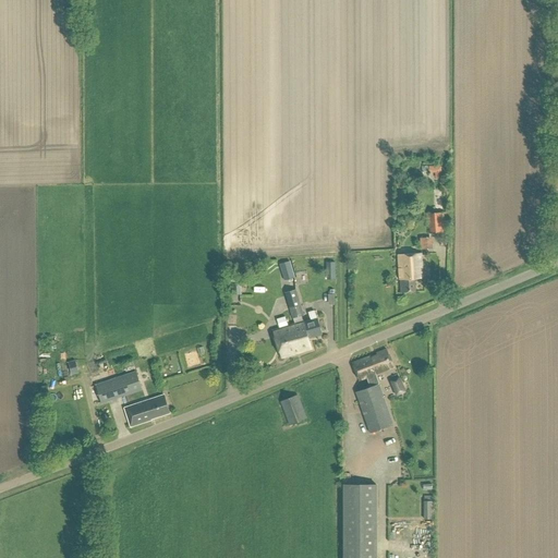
[(440,178),(440,167),(428,167),(428,173),(435,173),(435,178),(440,178)]
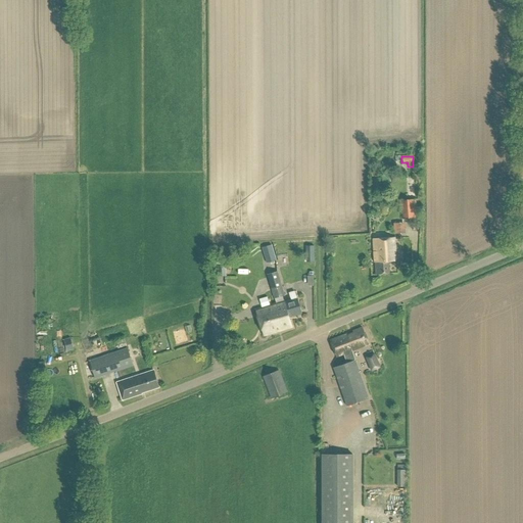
[(403,219),(419,218),(418,199),(402,201),(403,219)]
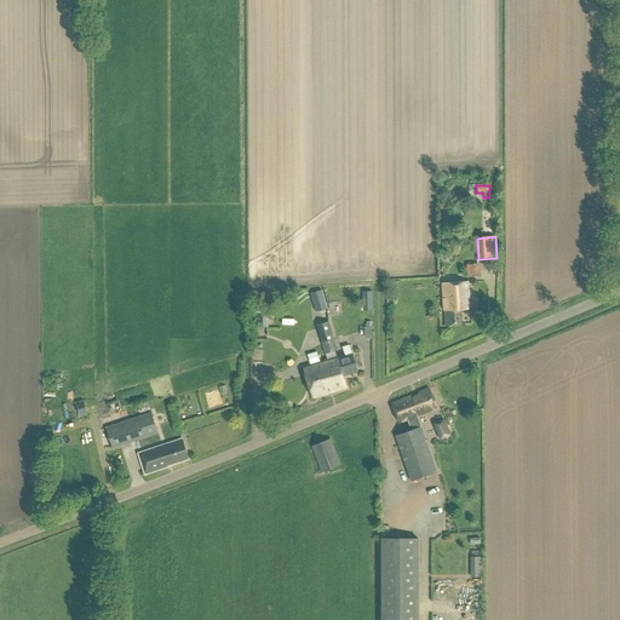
[(468,277),(481,277),(481,264),(468,265),(468,277)]
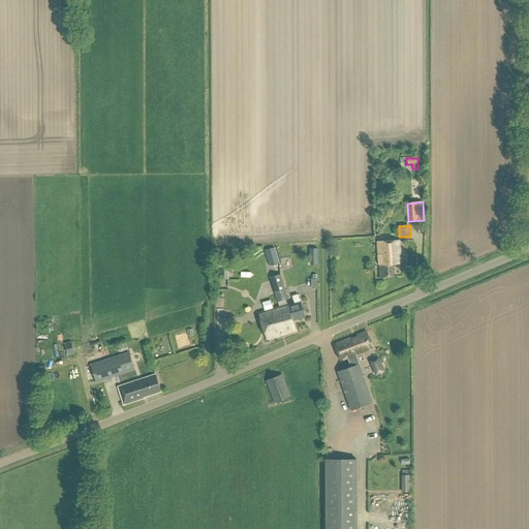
[(378,277),(392,276),(391,263),(402,263),(401,240),(376,241),(378,277)]
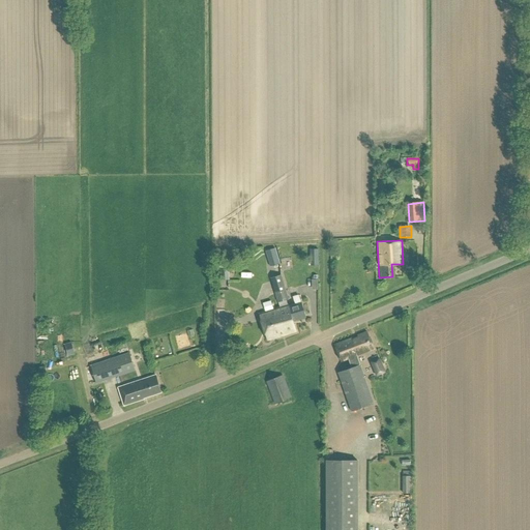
[(275,247),(266,251),(270,266),(280,263),(275,247)]
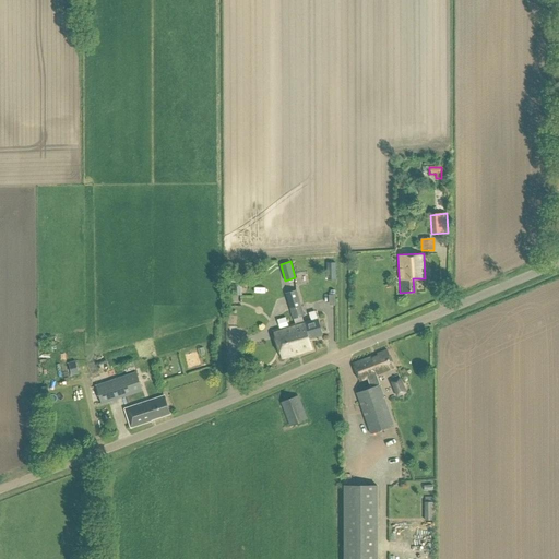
[(232,296),(242,296),(242,283),(247,283),(247,275),(232,276),(232,296)]
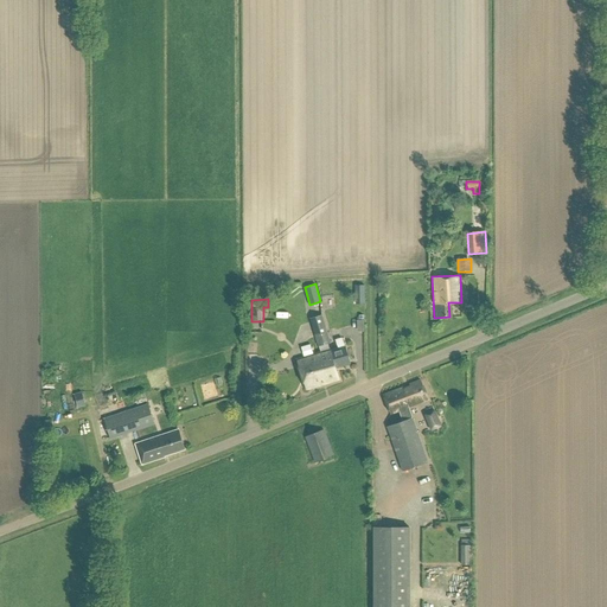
[(311,319),(317,336),(328,332),(323,315),(311,319)]
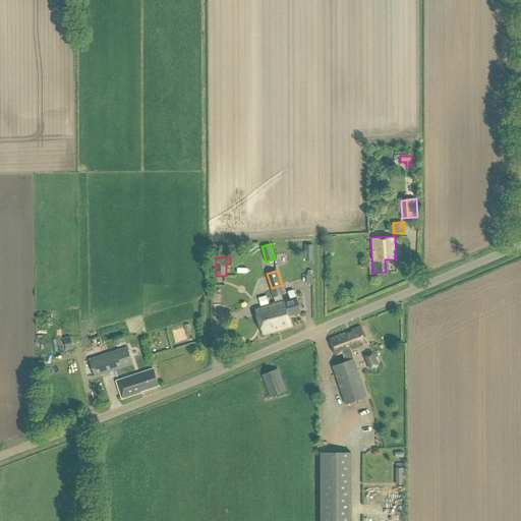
[(282,285),(272,288),(274,298),(285,295),(282,285)]
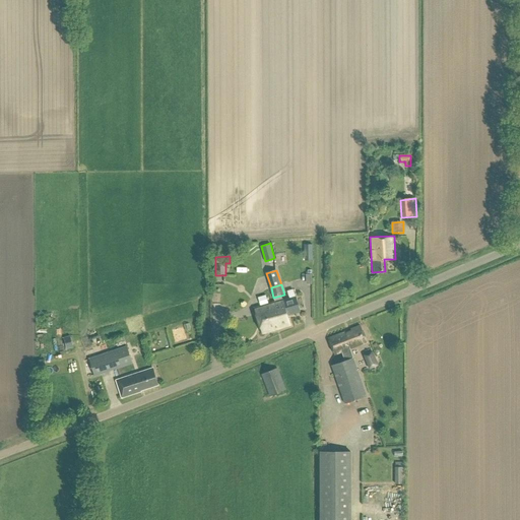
[(273,302),(281,327),(290,325),(288,315),(302,311),(298,297),(284,301),(284,299),(273,302)]
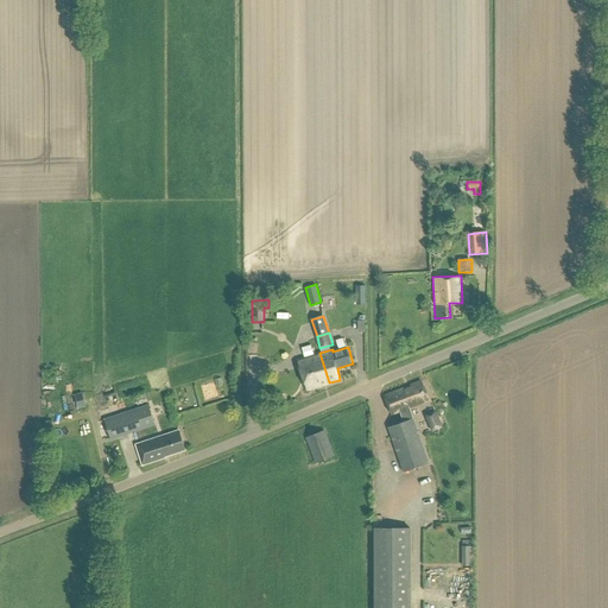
[(306,388),(329,382),(320,353),(298,359),(306,388)]
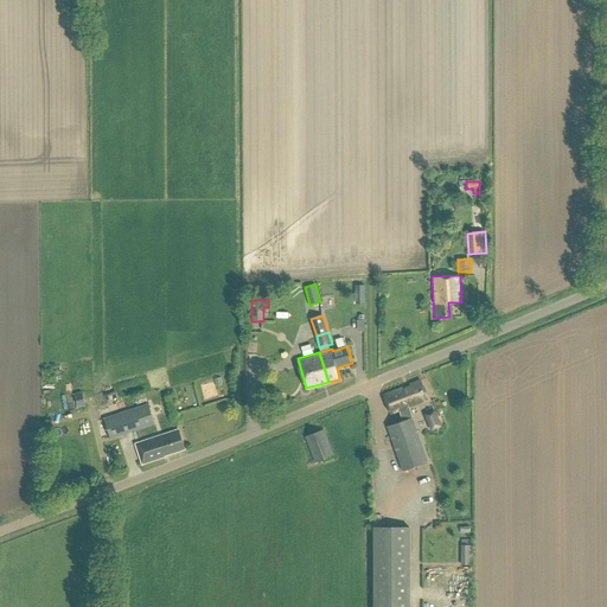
[(428,397),(421,381),(409,384),(410,388),(403,390),(402,388),(382,396),(389,414),(400,410),(403,421),(387,427),(403,472),(428,462),(409,407),(417,403),(417,402),(428,397)]
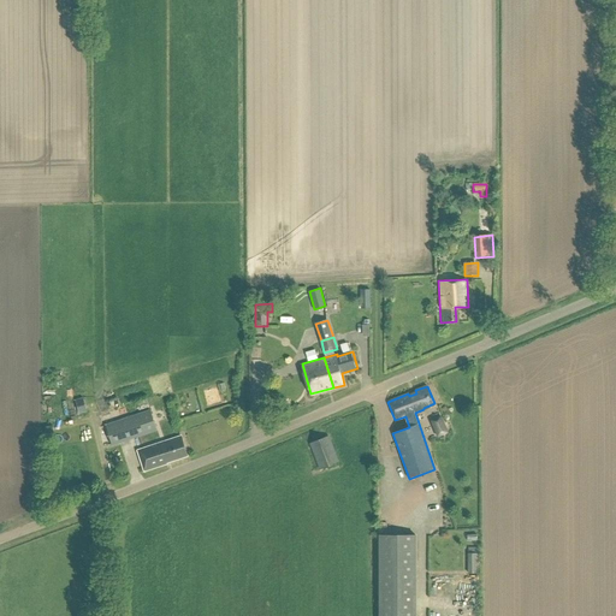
[(83,398),(76,401),(78,412),(87,409),(83,398)]
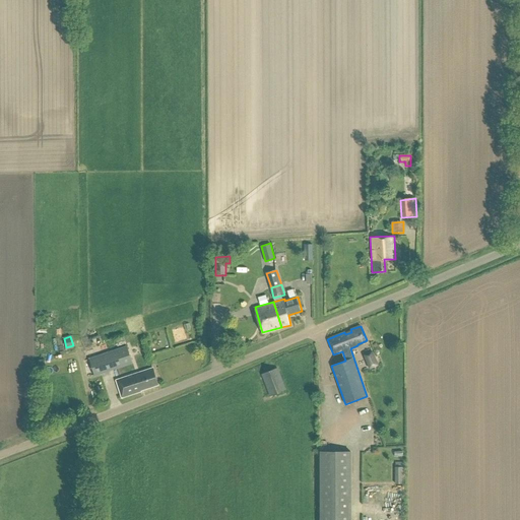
[(110,349),(127,344),(124,337),(107,342),(110,349)]
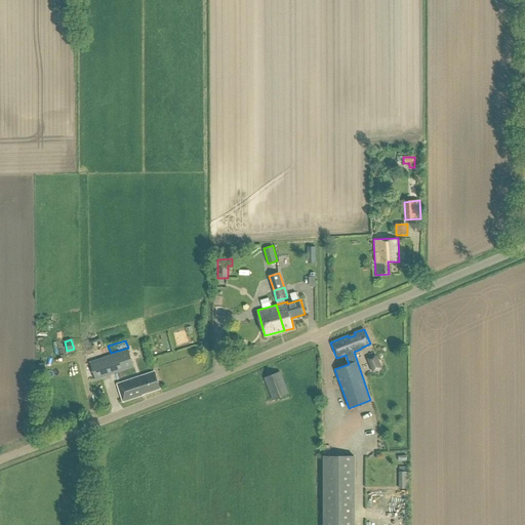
[(90,362),(96,378),(134,367),(128,350),(90,362)]
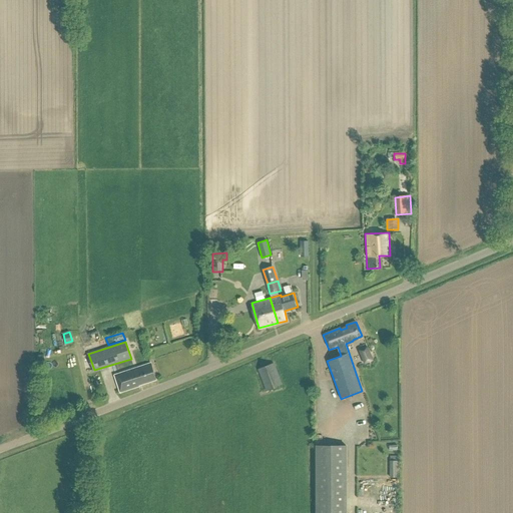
[(155,380),(150,363),(141,365),(141,366),(113,375),(118,392),(137,386),(136,384),(142,382),(143,384),(155,380)]
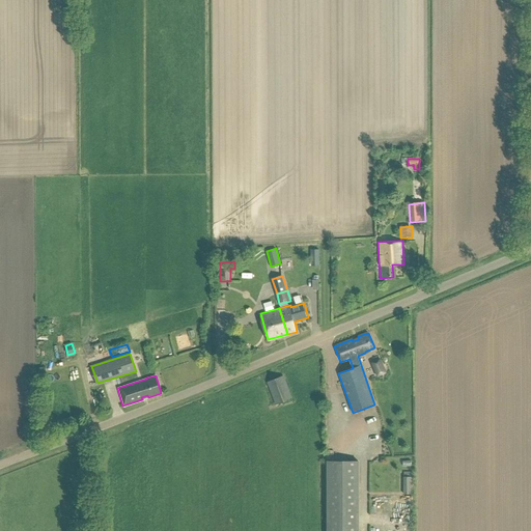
[(275,404),(292,398),(284,376),(267,383),(275,404)]
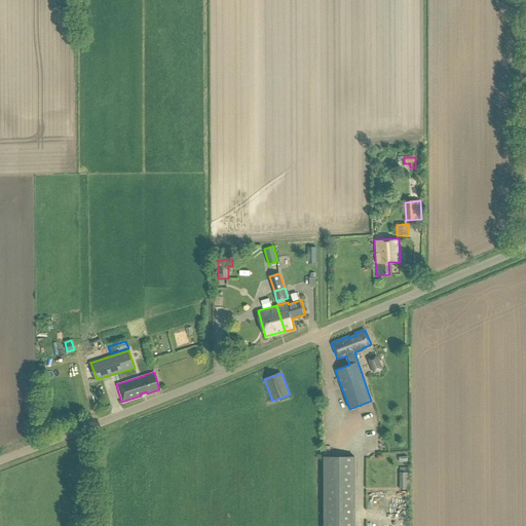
[(249,379),(258,405),(265,403),(260,386),(257,376),(249,379)]
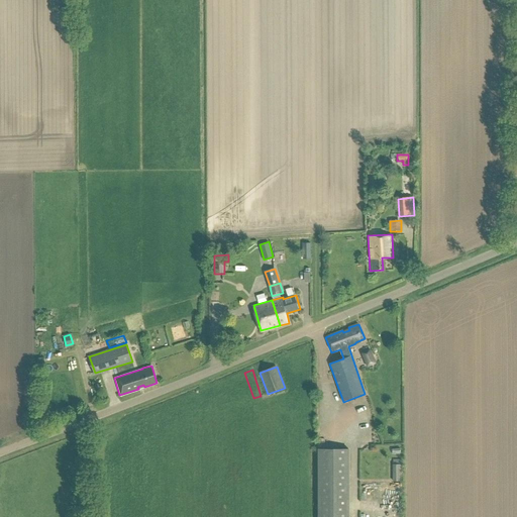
[(318,449),(318,516),(347,516),(348,449),(318,449)]
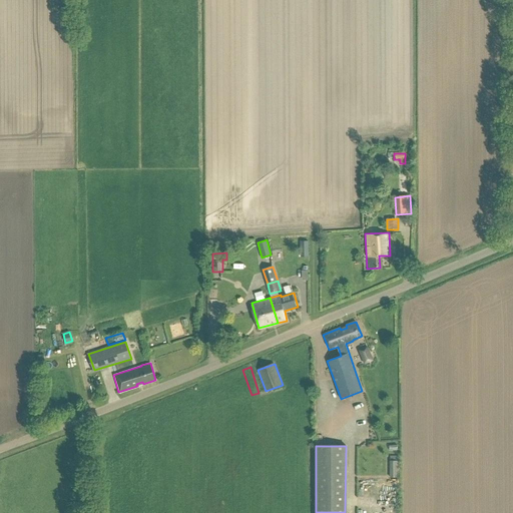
[(390,461),(390,477),(398,477),(398,461),(390,461)]
